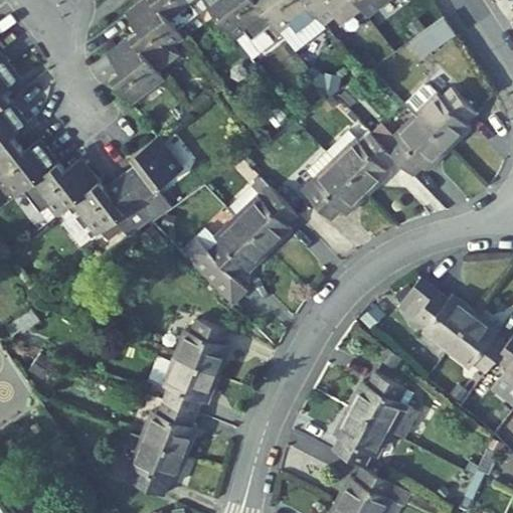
[(175,29),(152,0),(140,0),(125,12),(138,29),(130,35),(157,71),(178,54),(170,44),(180,36),(175,29)]
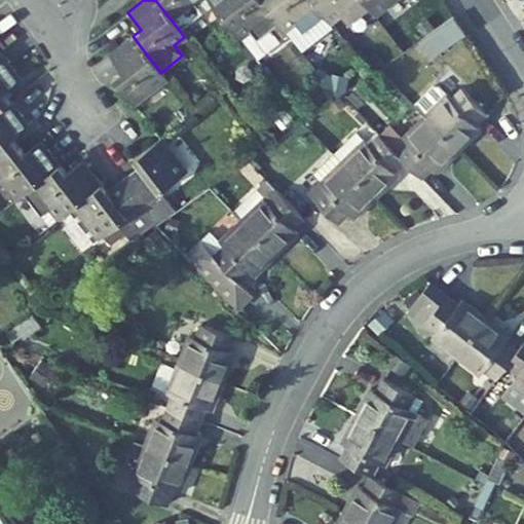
[(155,0),(179,30),(200,13),(193,3),(197,0),(155,0)]
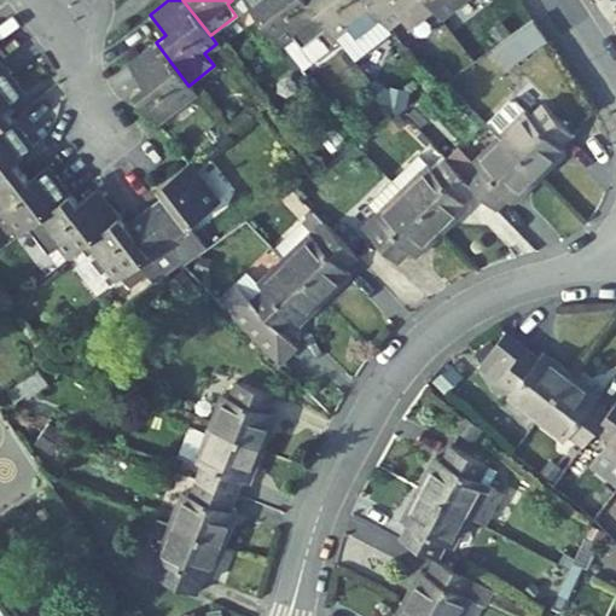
[(249,5),(244,0),(232,0),(227,4),(236,16),(249,5)]
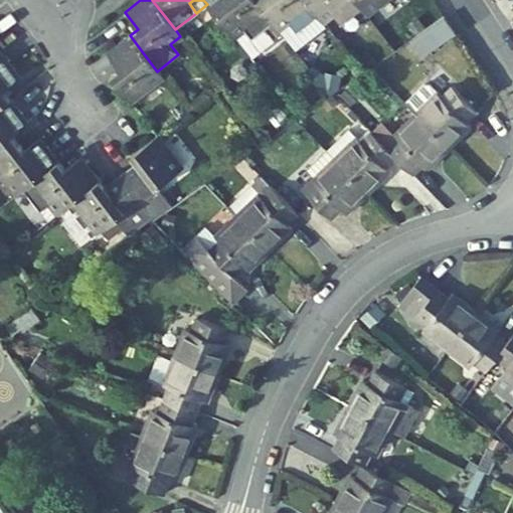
[(272,41),(267,35),(264,30),(273,23),(254,0),(203,0),(207,4),(249,58),(272,41)]
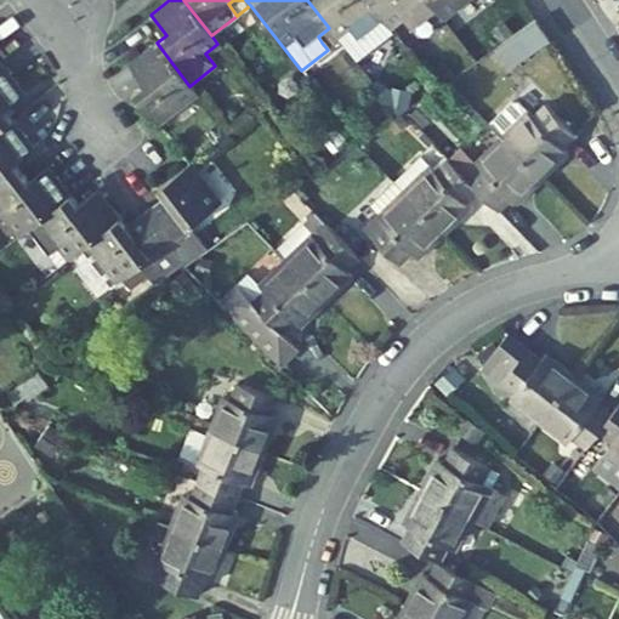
[(346,27),(367,54),(392,33),(388,27),(367,0),(307,0),(329,28),(335,35),(346,27)]
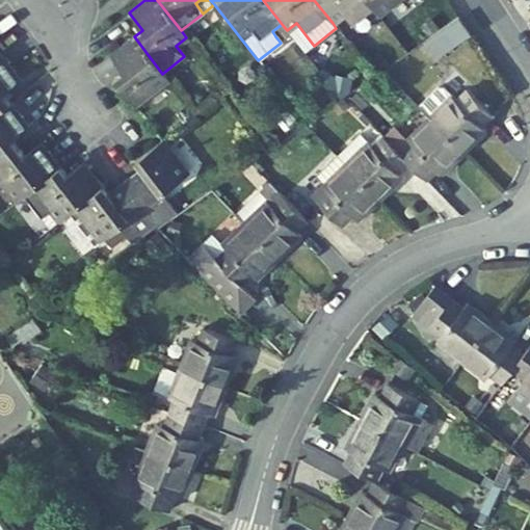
[(314,0),(333,23),(342,15),(351,26),(375,9),(367,0),(314,0)]
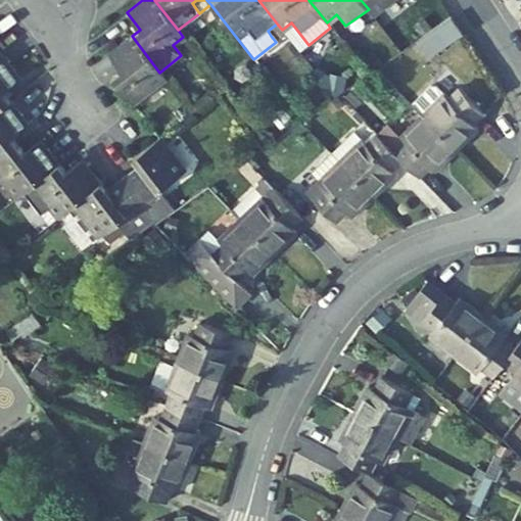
[(372,14),(389,0),(361,0),(369,9),(372,14)]
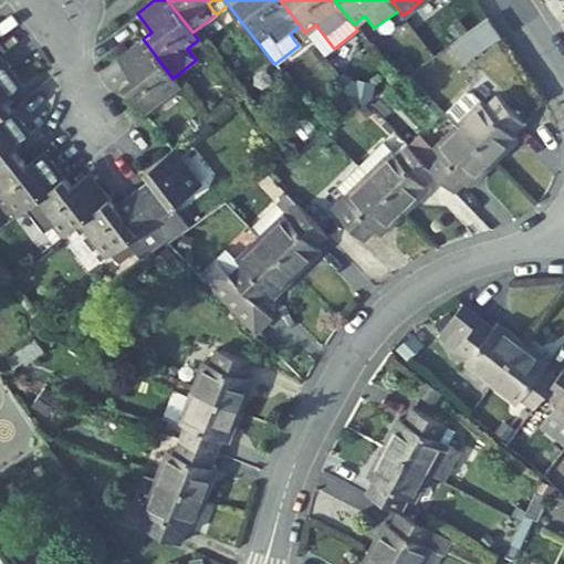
[(487,20),(450,44),(462,62),(499,38),(487,20)]
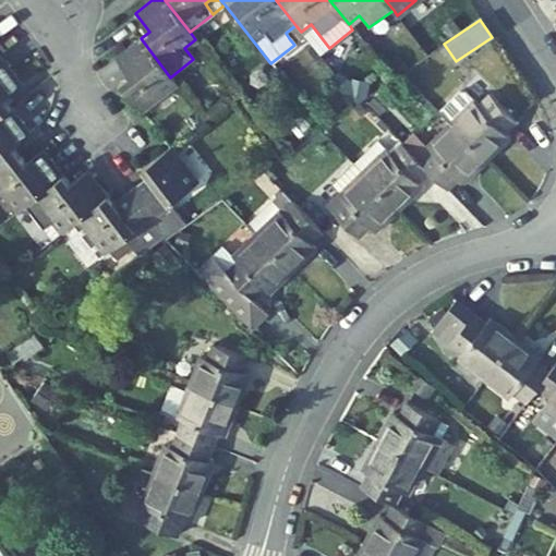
[(452,22),(442,29),(447,37),(458,29),(452,22)]
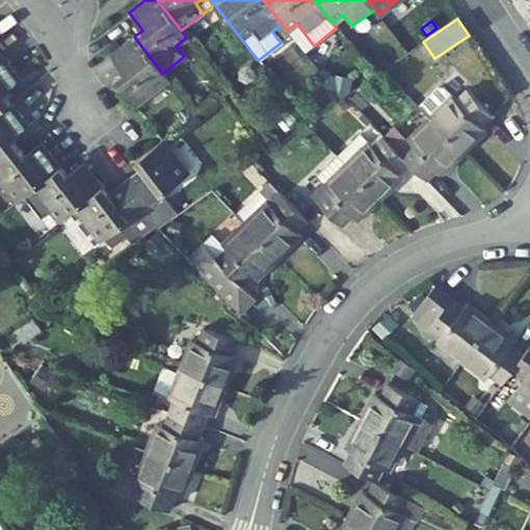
[(314,46),(296,23),(287,30),(290,34),(303,52),(314,46)]
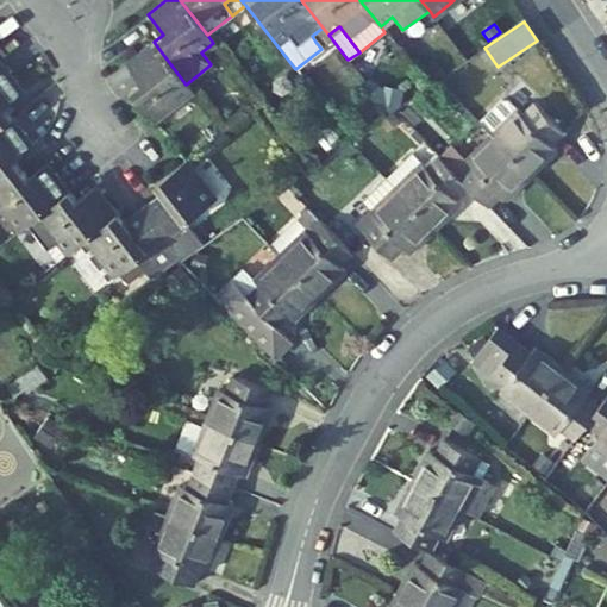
[(326,43),(332,39),(329,35),(323,27),(312,36),(315,42),(321,38),(326,43)]
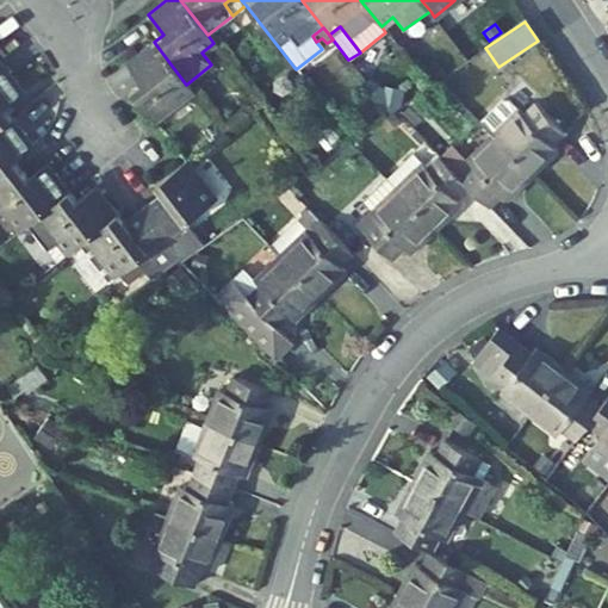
[(186,85),(154,42),(125,63),(140,84),(130,91),(153,122),(192,92),(186,85)]
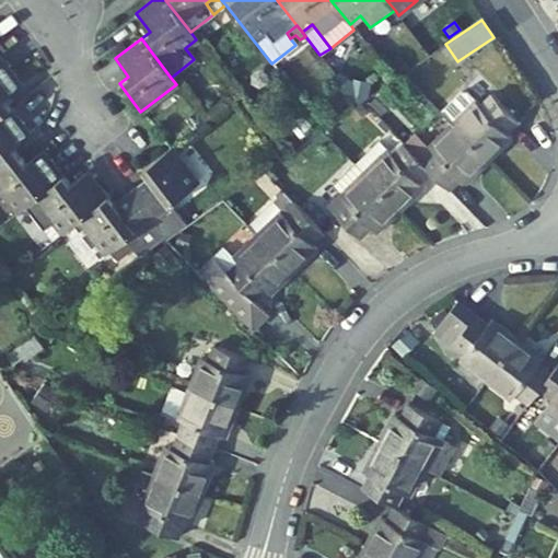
[(398,59),(388,67),(395,76),(405,68),(398,59)]
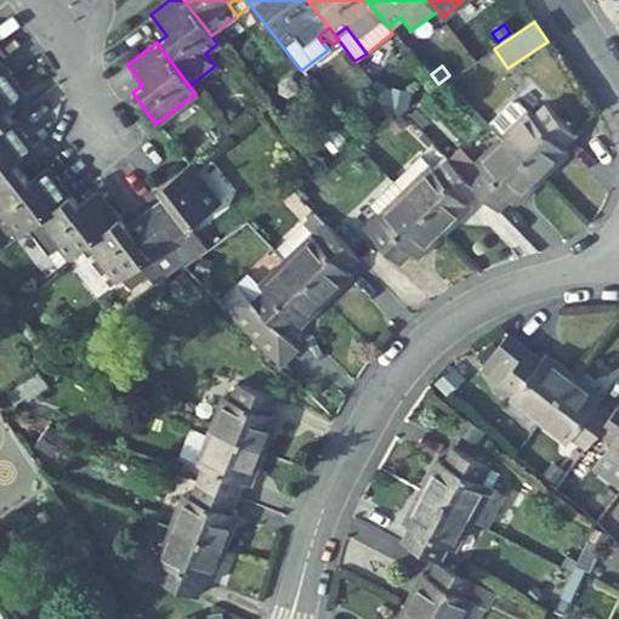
[(23,97),(1,68),(0,69),(0,129),(11,120),(5,111),(23,97)]
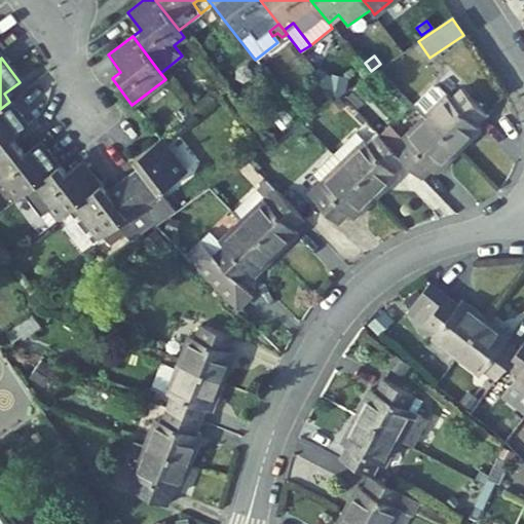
[(342,89),(344,79),(330,76),(328,87),(342,89)]
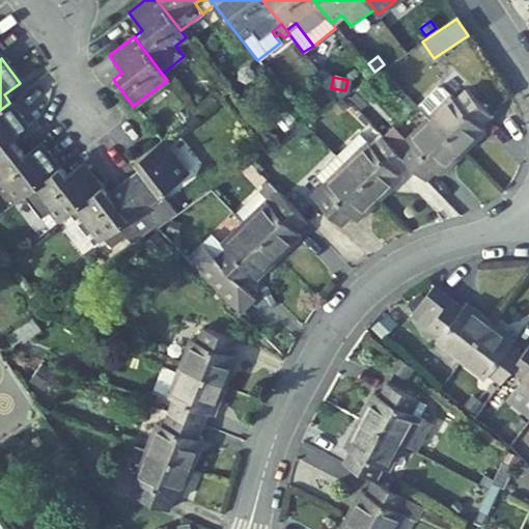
[(329,99),(322,90),(309,100),(316,108),(329,99)]
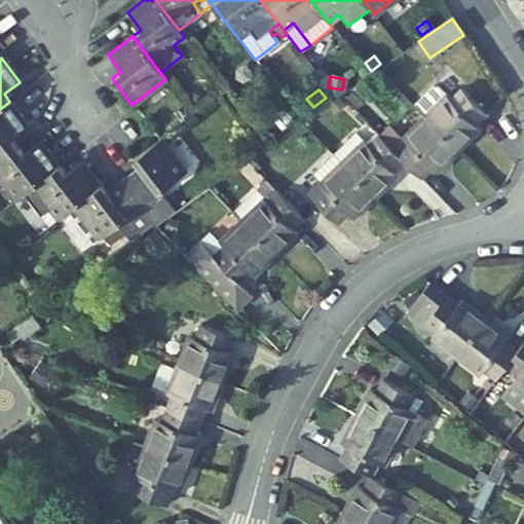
[(354,89),(344,98),(351,105),(361,97),(354,89)]
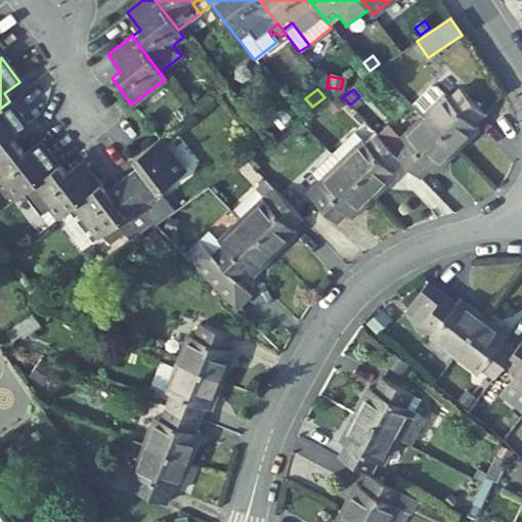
[(444,96),(422,118),(454,150),(477,129),(473,125),(483,114),(460,90),(448,101),(444,96)]
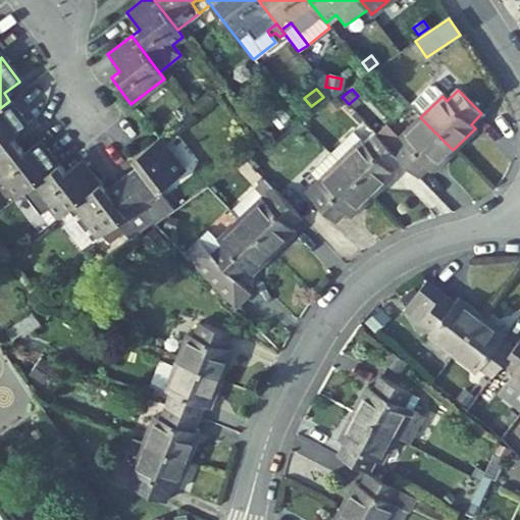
[(336,99),(332,105),(341,112),(346,107),(336,99)]
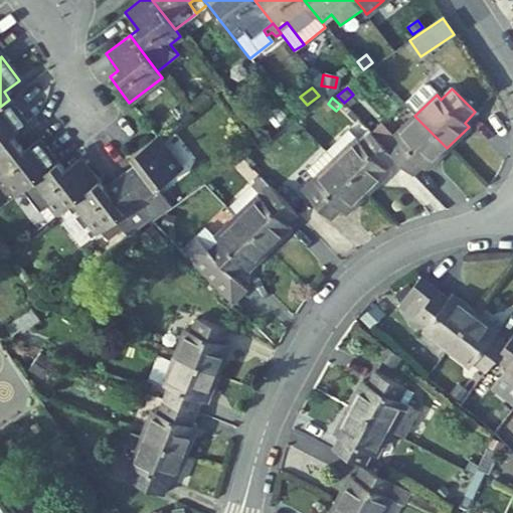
[(0,157),(17,144),(11,136),(28,124),(9,100),(0,107),(0,157)]
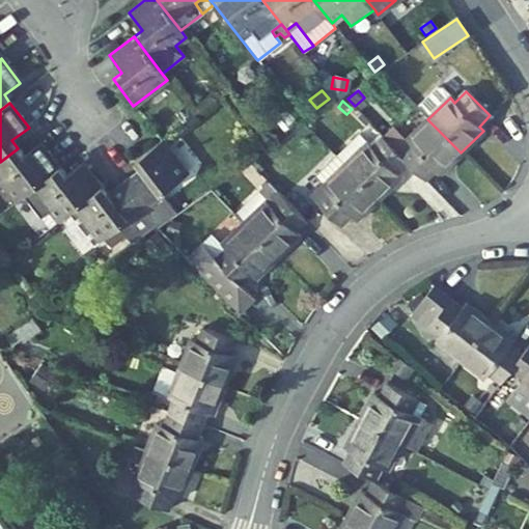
[(301,121),(289,108),(277,118),(287,131),(301,121)]
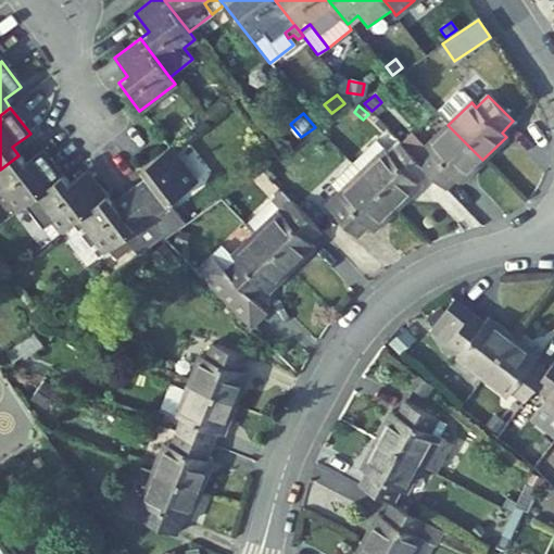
[(372,125),(381,134),(385,130),(375,123),(372,125)]
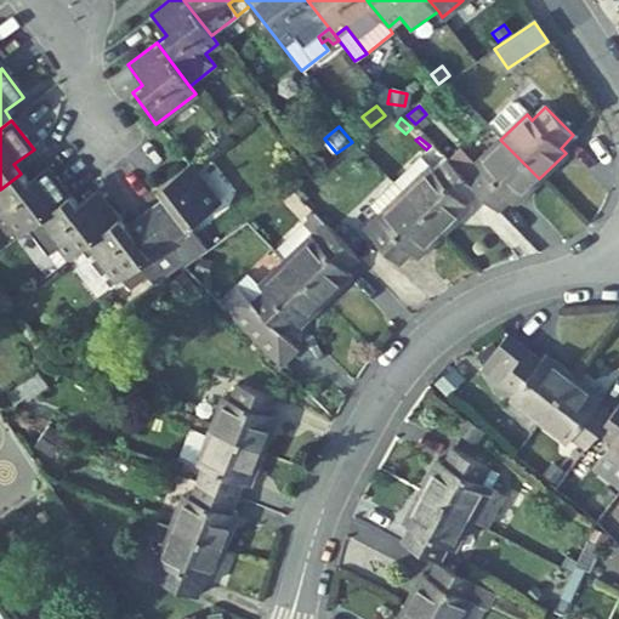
[(539,179),(500,140),(475,164),(460,149),(447,162),(475,191),(495,211),(509,198),(514,203),(539,179)]
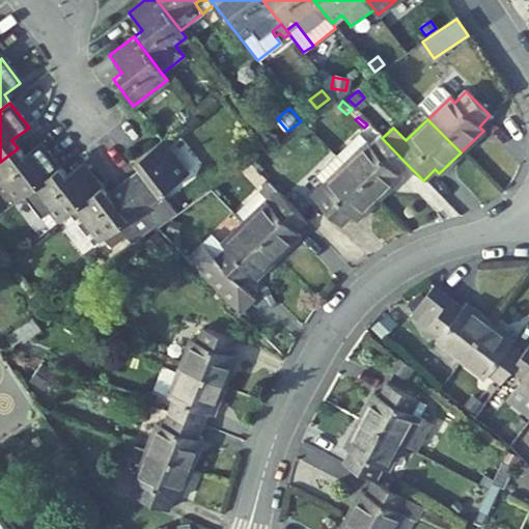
[(358,135),(336,157),(343,165),(378,200),(399,178),(395,173),(406,163),(382,138),(381,138),(370,148),(358,135)]
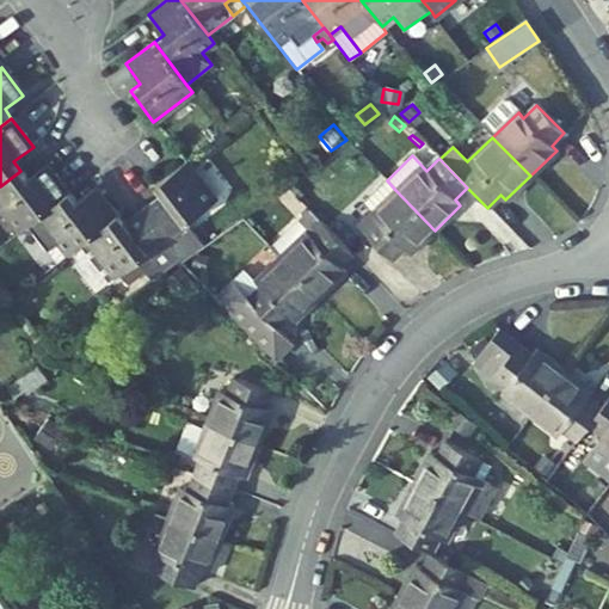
[(215,201),(185,162),(157,186),(162,196),(145,210),(183,259),(202,246),(184,223),(215,201)]
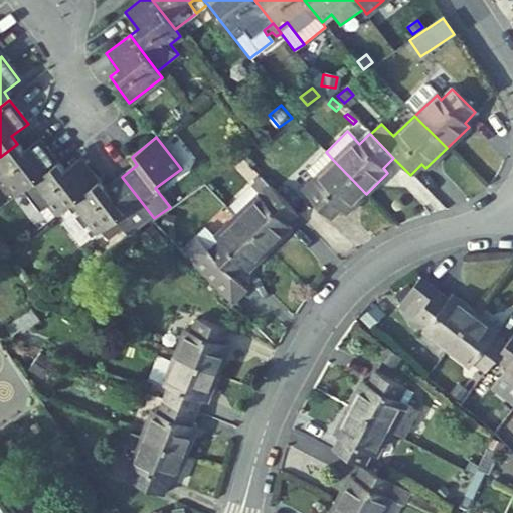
[(23,152),(17,144),(0,157),(0,174),(16,194),(23,189),(58,163),(39,140),(23,152)]
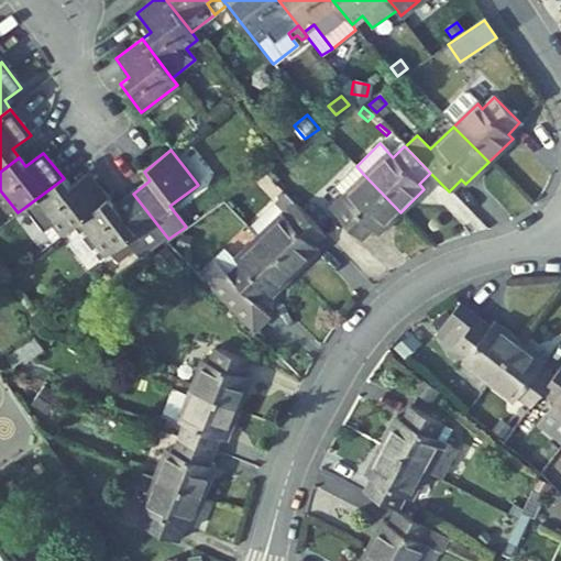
[(342,196),(329,208),(361,240),(372,229),(377,235),(400,212),(364,175),(356,166),(334,187),(342,196)]
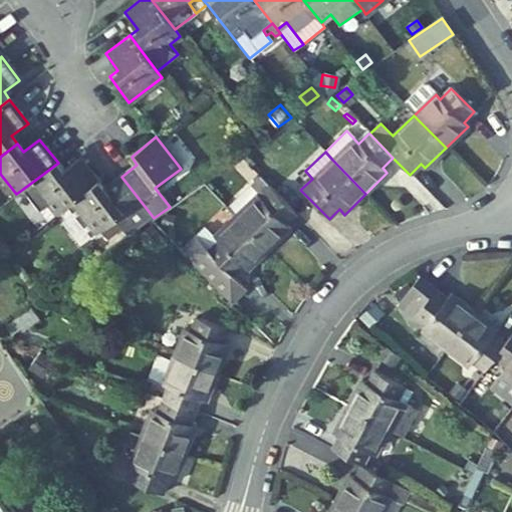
[(99,182),(80,158),(64,170),(58,163),(23,189),(40,211),(49,204),(57,214),(72,202),(99,182)]
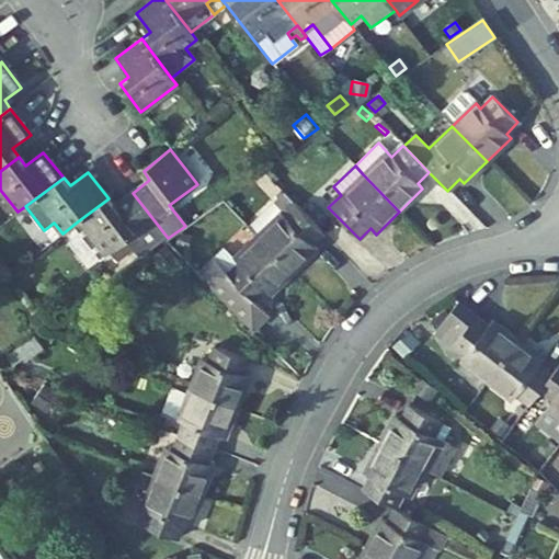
[(269,182),(262,174),(252,183),(259,191),(269,182)]
